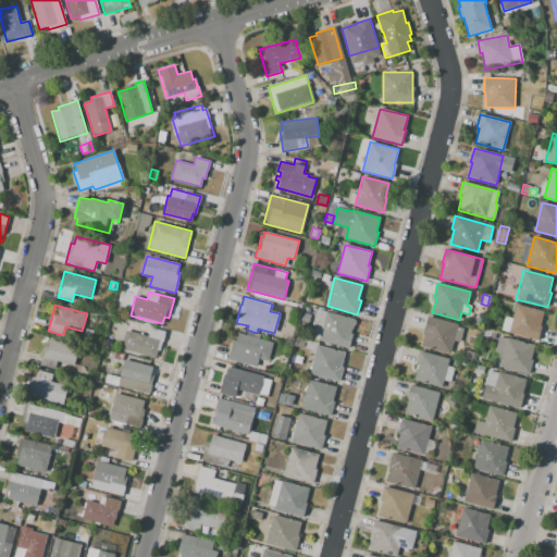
[(544,312),(541,326),(543,326),(540,341),(500,331),(505,317),(512,319),(516,305),(544,312)]
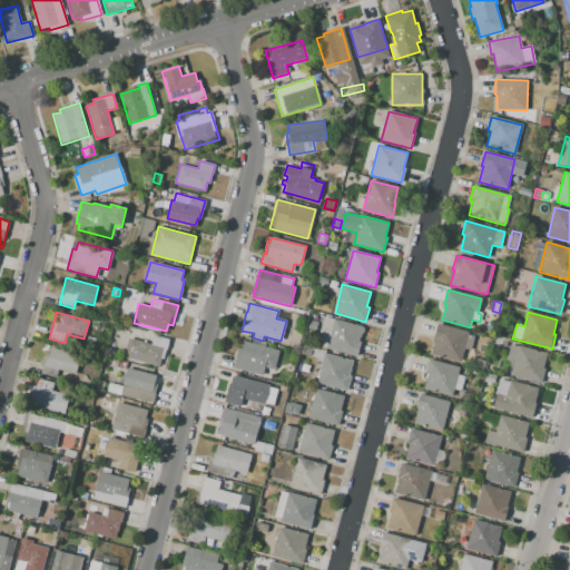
[(326,349),(334,318),(363,326),(359,342),(361,342),(357,356),(326,349)]
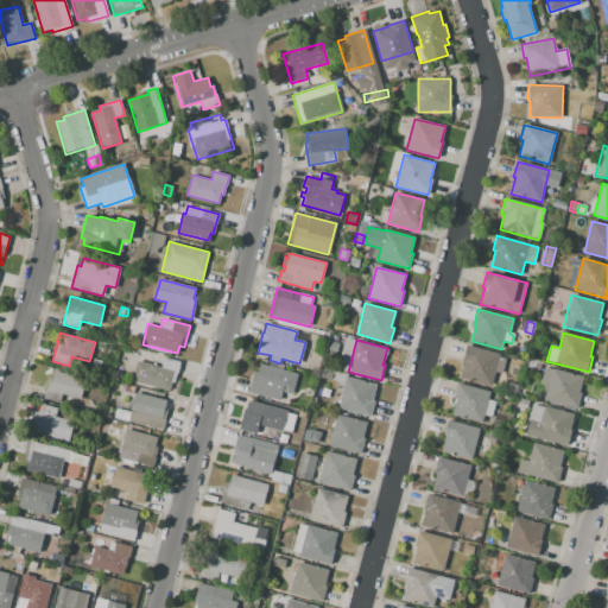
[(460,378),(464,362),(462,361),(466,344),(500,354),(499,356),(506,359),(502,373),(495,372),(492,386),(460,378)]
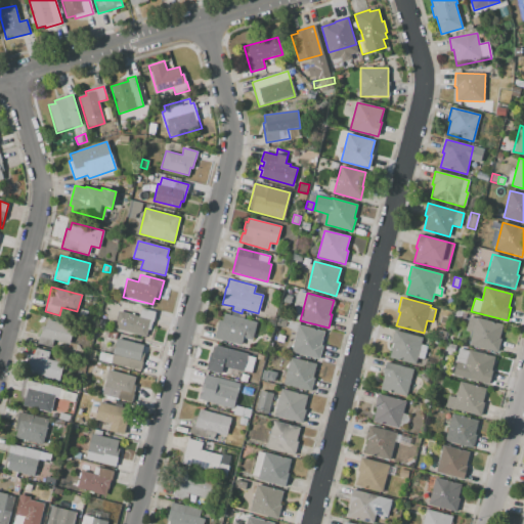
[(146,337),(114,329),(118,311),(139,316),(141,308),(155,312),(149,331),(148,330),(146,337)]
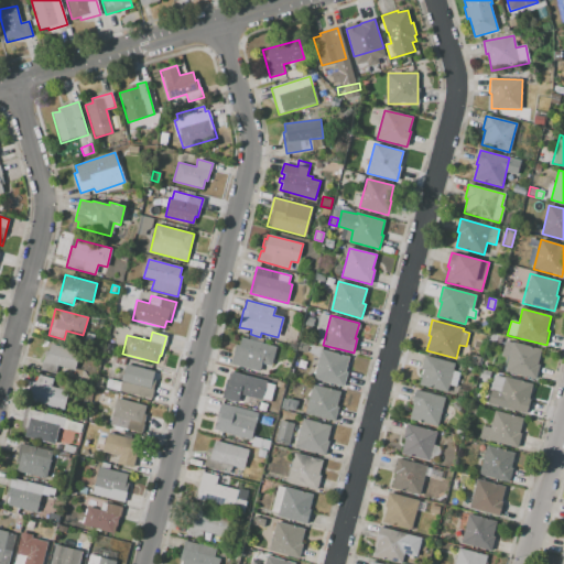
[(87,334),(95,336),(94,344),(85,342),(87,334)]
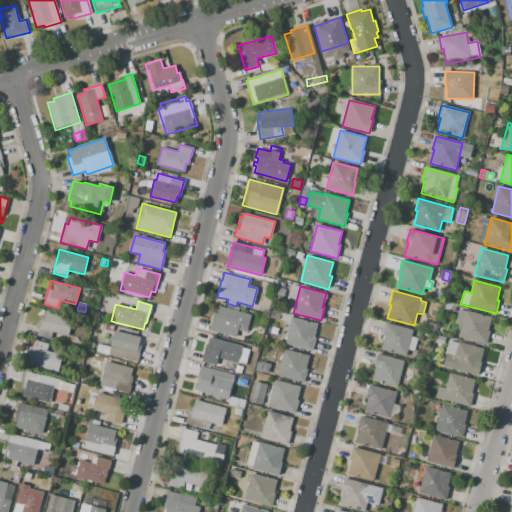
[(210,331),(215,313),(217,314),(219,307),(251,315),(246,332),(237,330),(235,338),(210,331)]
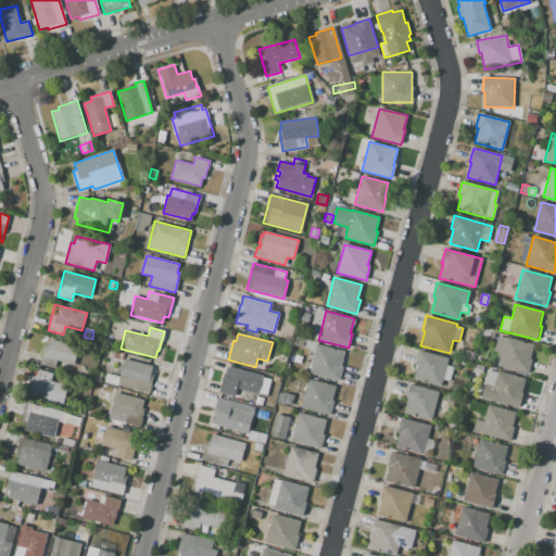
[(533,344),(530,358),(531,358),(527,374),(498,366),(502,352),(493,350),(497,336),(533,344)]
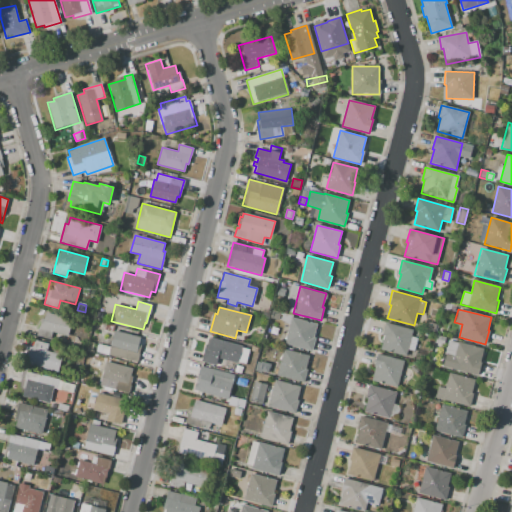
[(36,336),(38,327),(39,327),(41,319),(44,319),(46,312),(71,319),(67,335),(53,331),(51,339),(36,336)]
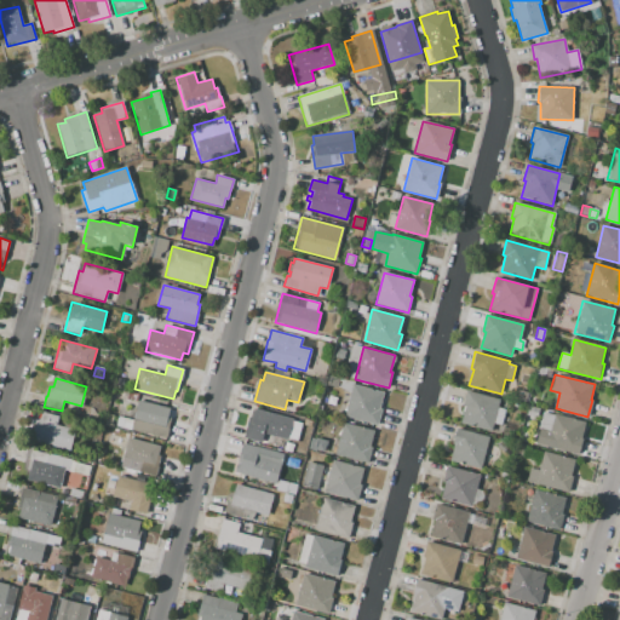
[(344,417),(354,384),(384,392),(380,409),(383,409),(378,426),(344,417)]
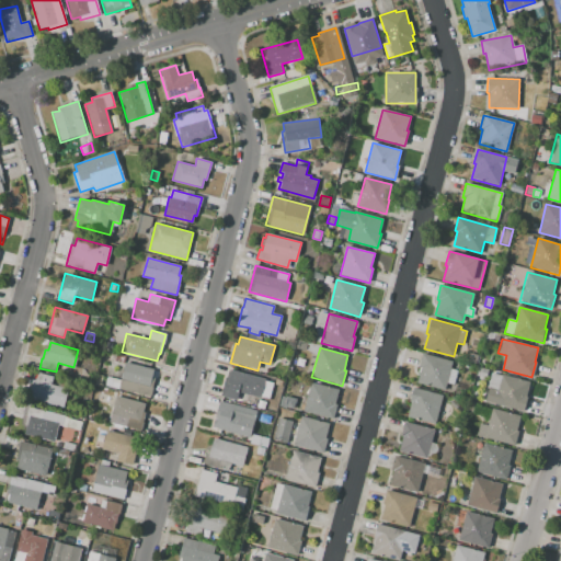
[(473,364),(467,362),(469,353),(476,355),(473,364)]
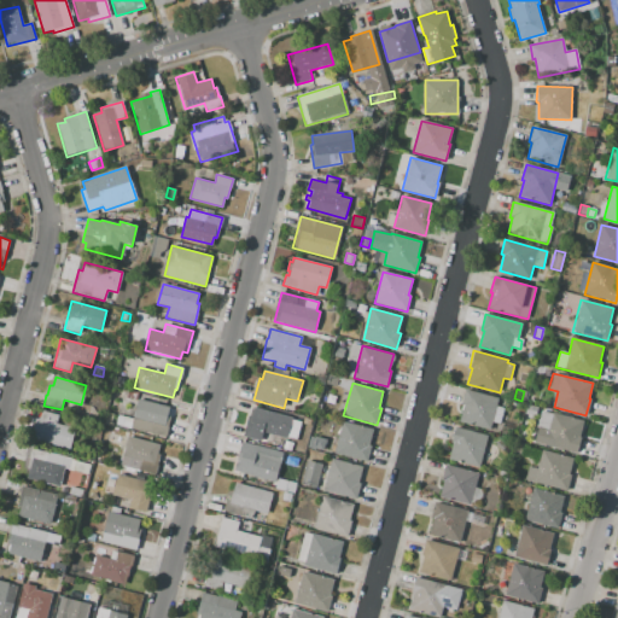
[(490,430),(460,423),(464,406),(461,406),(465,390),(497,398),(496,406),(491,423),(490,430)]
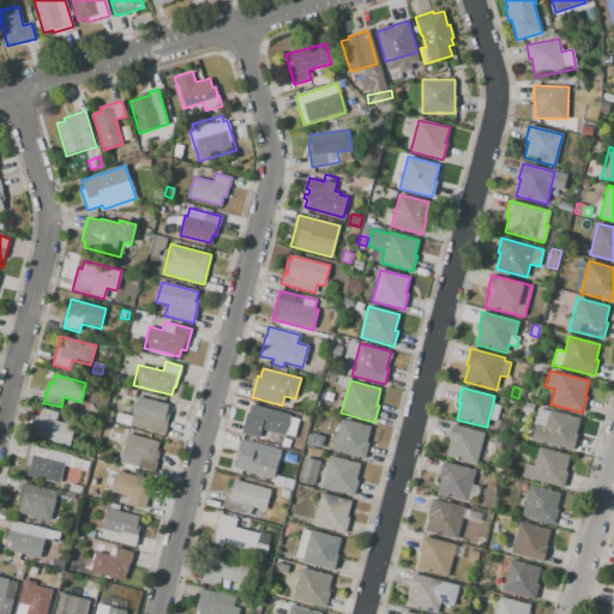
[(137,397),(168,405),(167,413),(169,414),(163,435),(130,426),(137,397)]
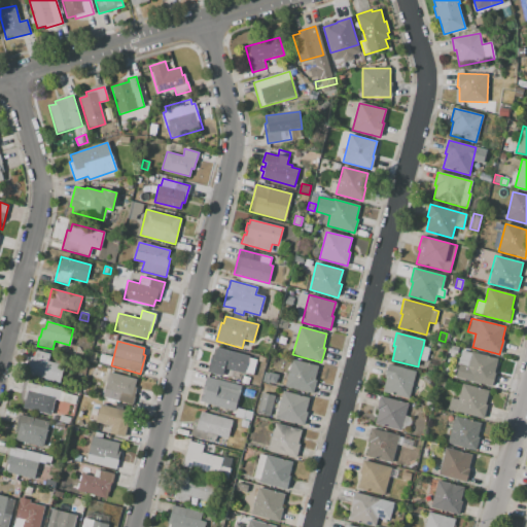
[(423,346),(429,348),(425,362),(419,360),(423,346)]
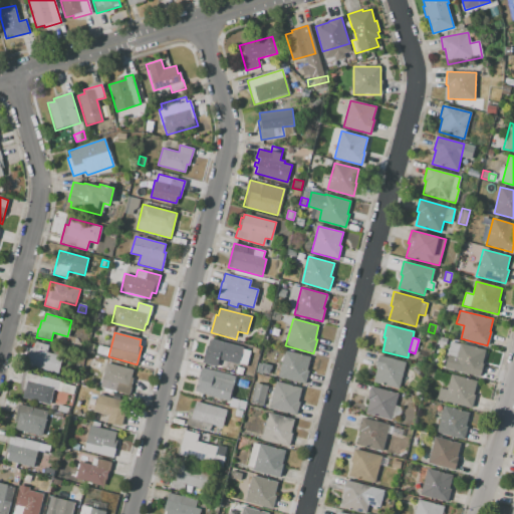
[(437,344),(439,337),(447,339),(445,346),(437,344)]
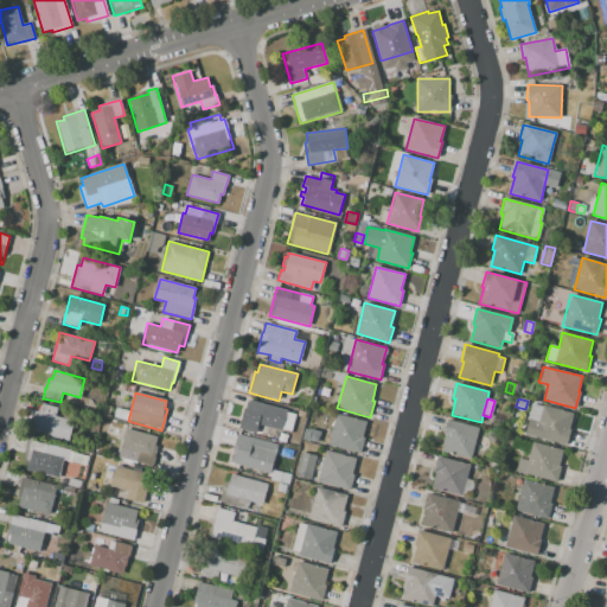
[(287,410),(287,411),(296,415),(292,432),(282,429),(282,432),(269,428),(267,436),(238,429),(244,408),(246,408),(248,400),(287,410)]
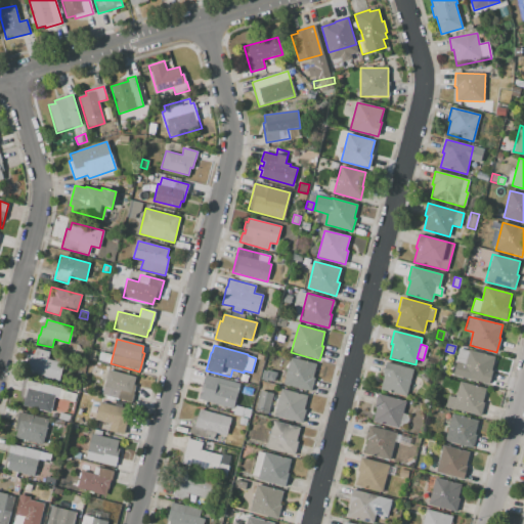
[(59,381),(26,373),(30,355),(33,356),(35,348),(50,352),(48,359),(64,364),(59,381)]
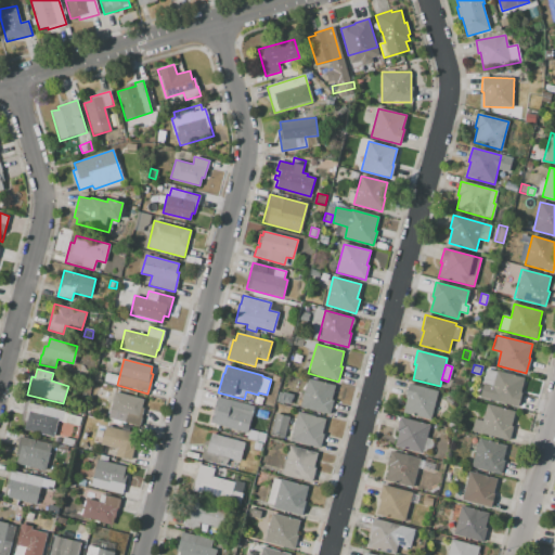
[(480,398),(483,385),(481,384),(486,370),(495,372),(495,371),(524,377),(520,392),(521,392),(518,408),(480,398)]
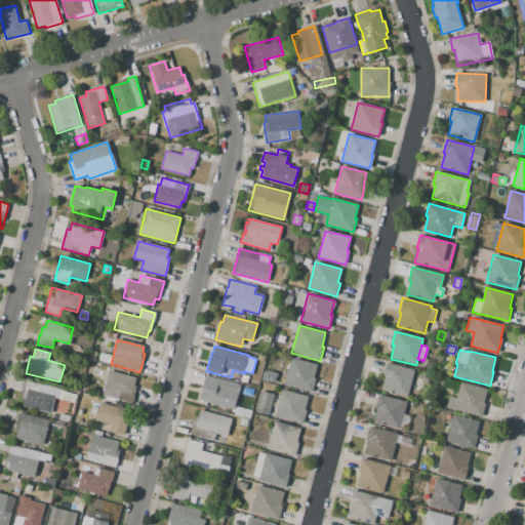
[(105,362),(98,361),(99,353),(107,355),(105,362)]
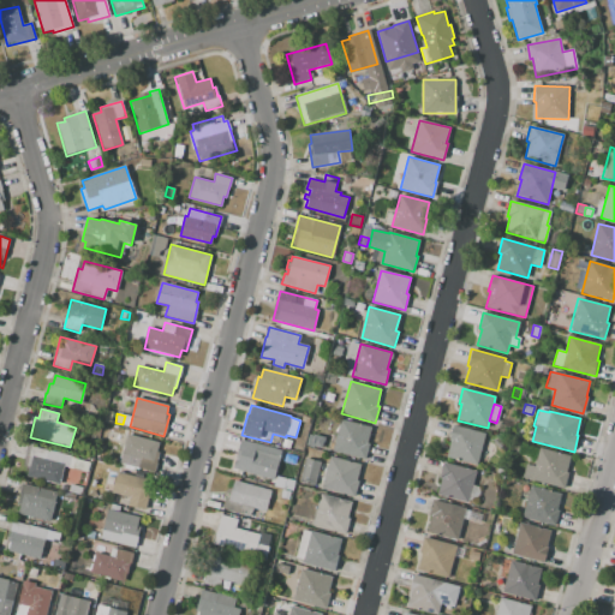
[(370,428),(366,443),(370,445),(365,460),(333,451),(340,419),(370,428)]
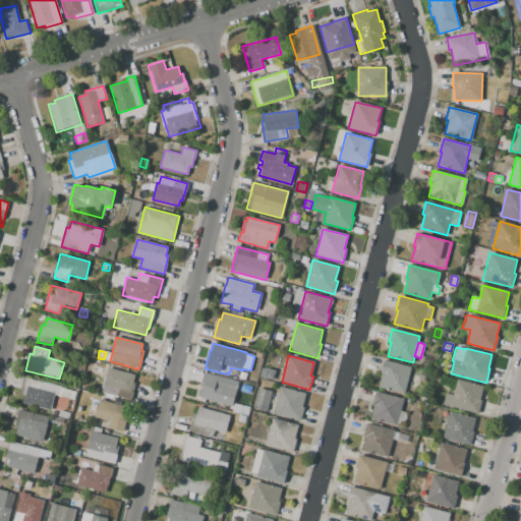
[(404,394),(379,388),(383,373),(381,373),(384,360),(410,367),(404,394)]
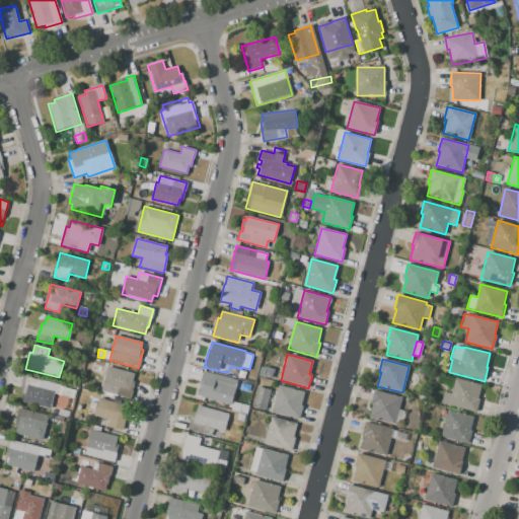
[(101,391),(107,367),(134,374),(132,381),(134,381),(132,391),(129,390),(127,397),(101,391)]
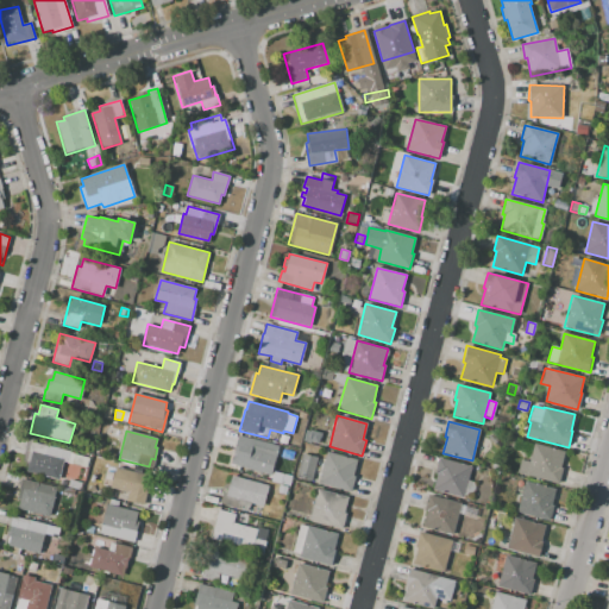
[(320,434),(318,444),(308,441),(311,432),(320,434)]
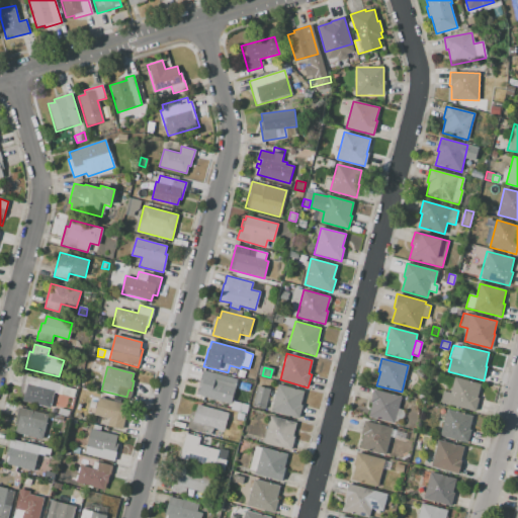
[(243,378),(237,376),(239,369),(245,371),(243,378)]
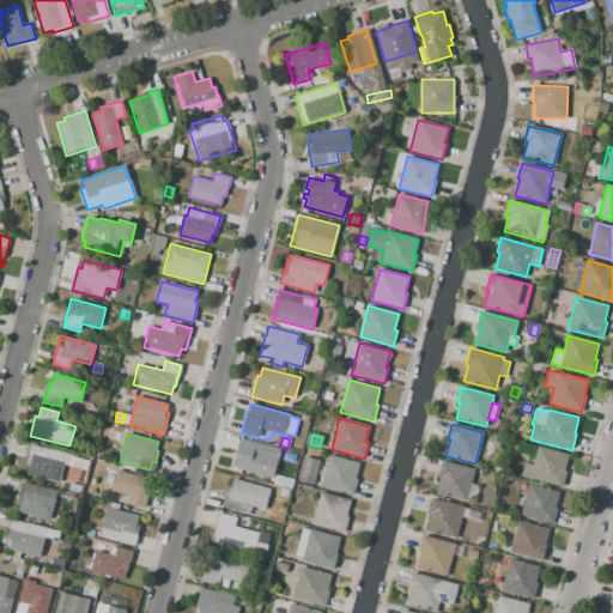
[(273,479),(232,468),(240,438),(281,449),(273,479)]
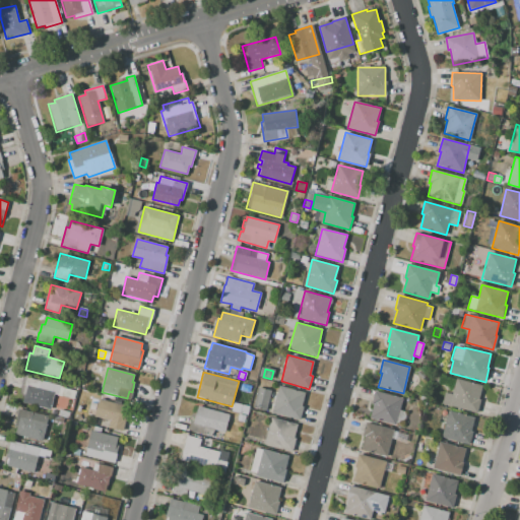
[(439,381),(433,379),(435,372),(441,374),(439,381)]
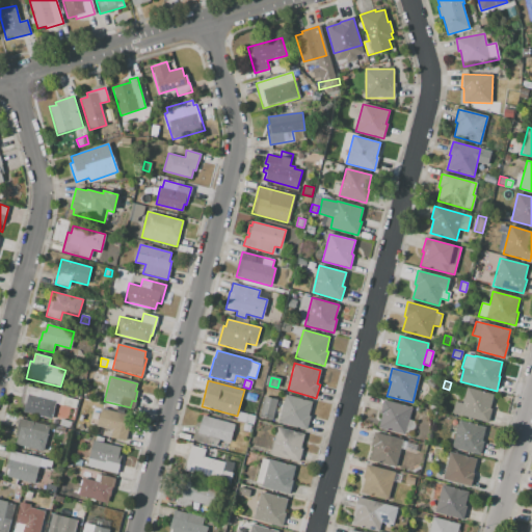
[(23,411),(25,404),(22,403),(27,386),(61,395),(61,396),(77,400),(75,408),(58,403),(54,420),(23,411)]
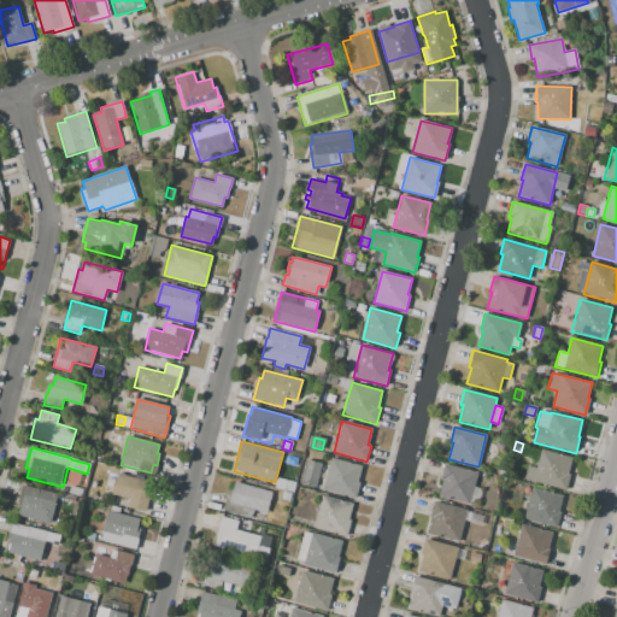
[(566,489),(524,479),(528,465),(536,468),(541,450),(573,457),(568,474),(570,474),(566,489)]
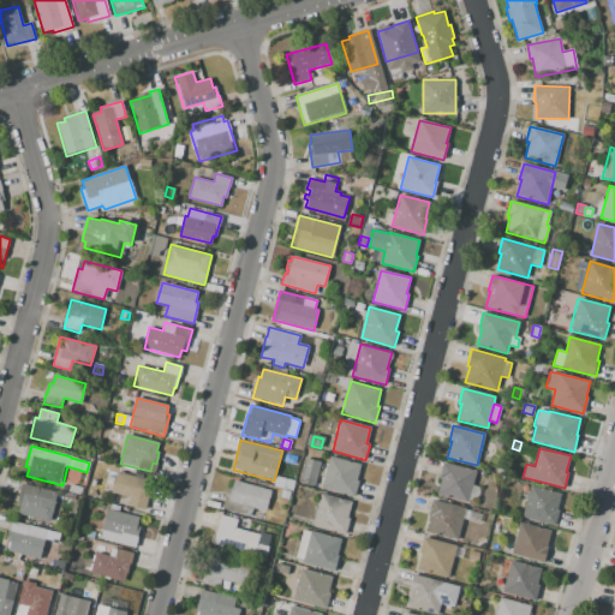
[(285,461),(286,454),(297,457),(294,464),(285,461)]
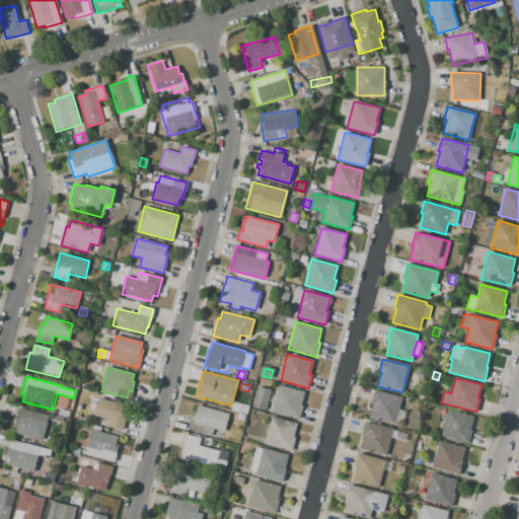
[(272,413),(279,385),(304,391),(300,405),(302,406),(299,420),(272,413)]
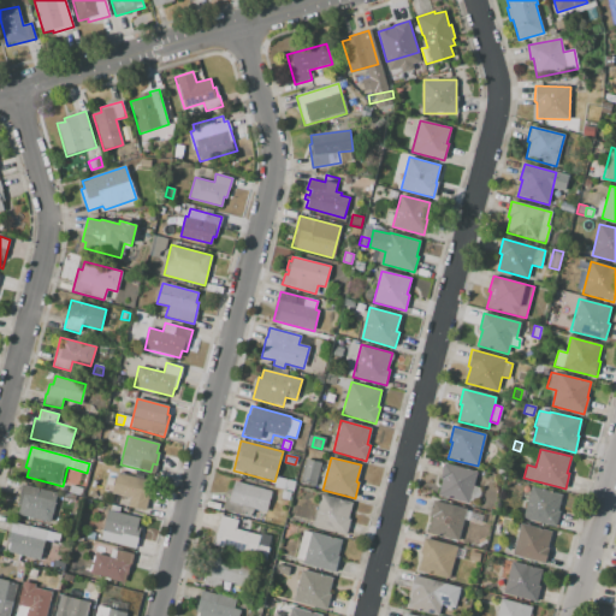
[(320,462),(314,487),(300,484),(307,458),(320,462)]
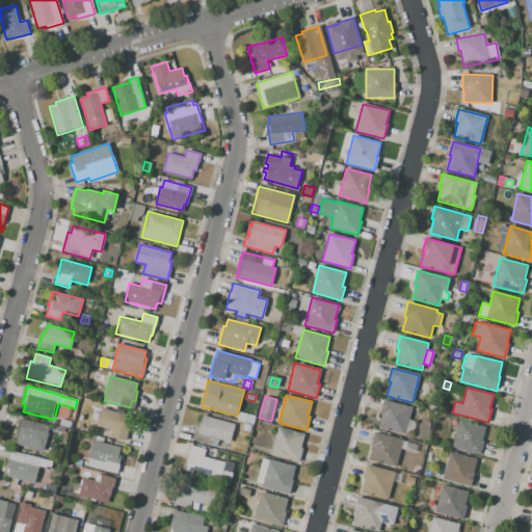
[(404,435),(378,428),(382,414),(380,413),(383,400),(411,407),(408,420),(405,433),(404,435)]
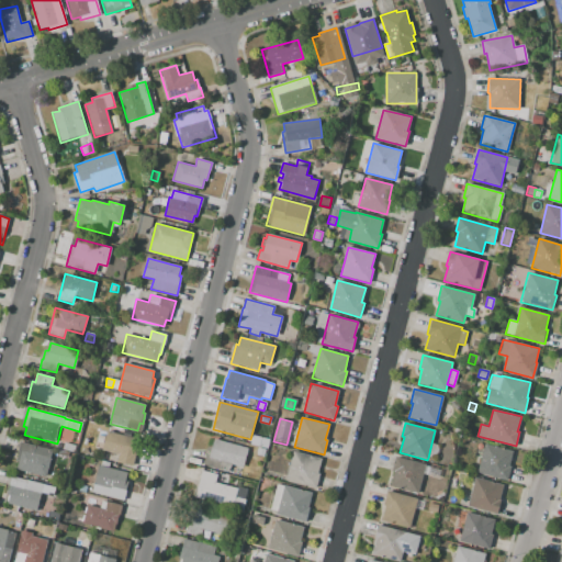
[(133,465),(115,461),(117,454),(115,453),(113,458),(102,454),(103,450),(101,450),(107,431),(141,440),(133,465)]
